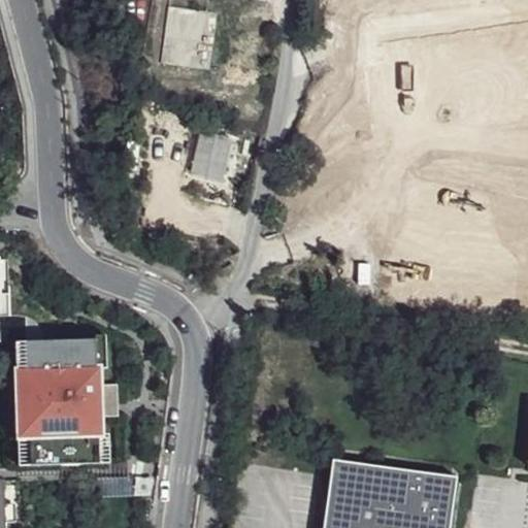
[(236,147),(203,139),(197,164),(229,172),(236,147)]
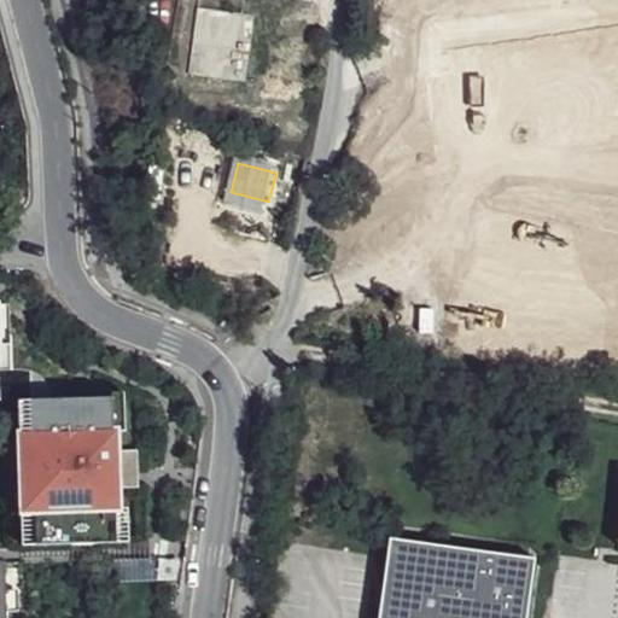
[(0,202),(10,202),(10,188),(0,188),(0,202)]
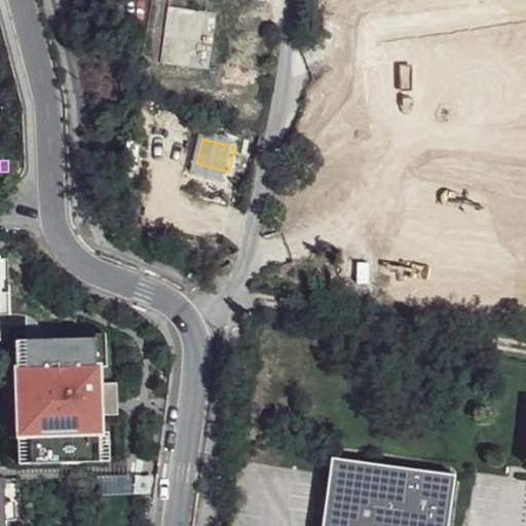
[(228,172),(196,163),(193,176),(225,184),(228,172)]
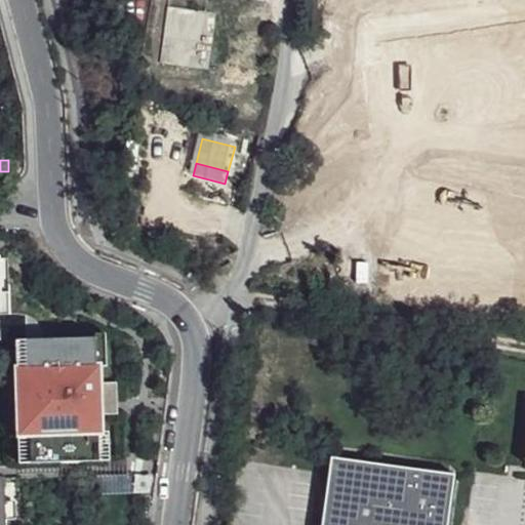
[(14,287),(11,254),(1,254),(4,288),(14,287)]
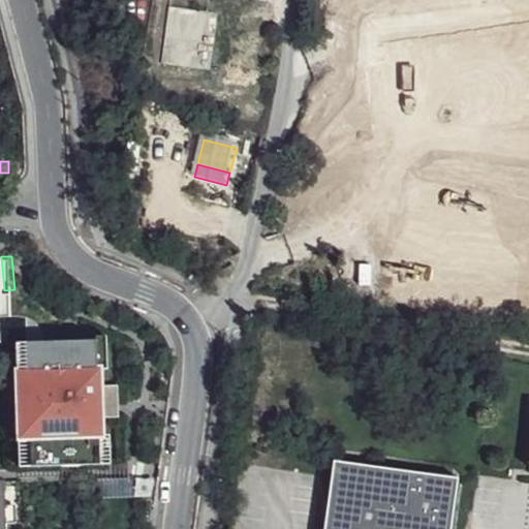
[(0,340),(8,340),(7,330),(0,330),(0,340)]
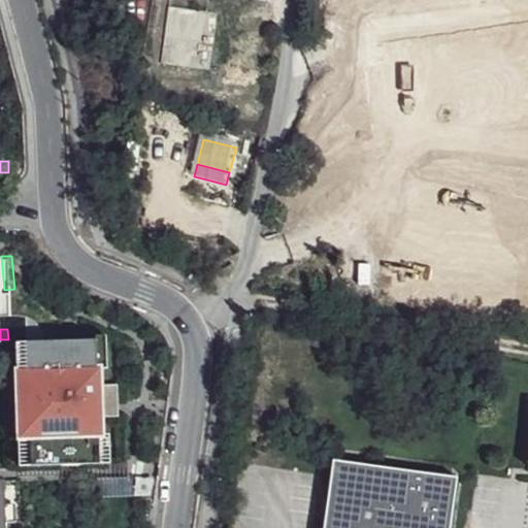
[(117,358),(114,329),(104,330),(106,359),(117,358)]
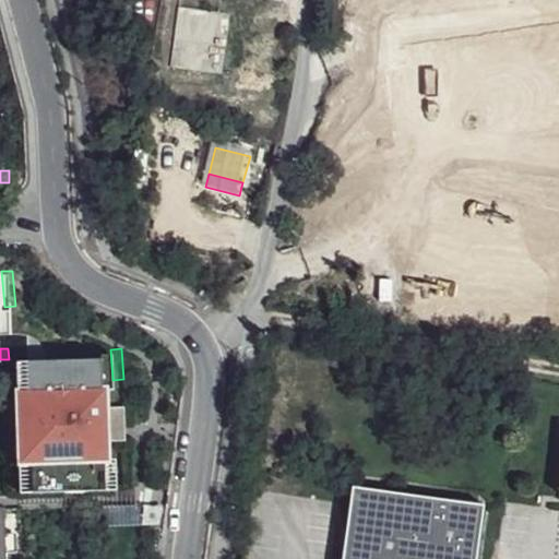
[(115,431),(114,417),(137,415),(135,396),(118,397),(116,379),(113,380),(110,349),(36,357),(40,405),(30,406),(33,441),(44,440),(48,486),(122,479),(119,449),(122,449),(121,431),(115,431)]
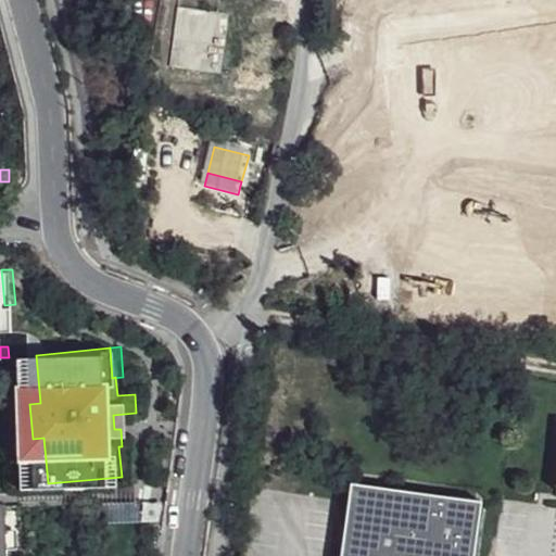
[(40,403),(36,355),(25,356),(29,404),(40,403)]
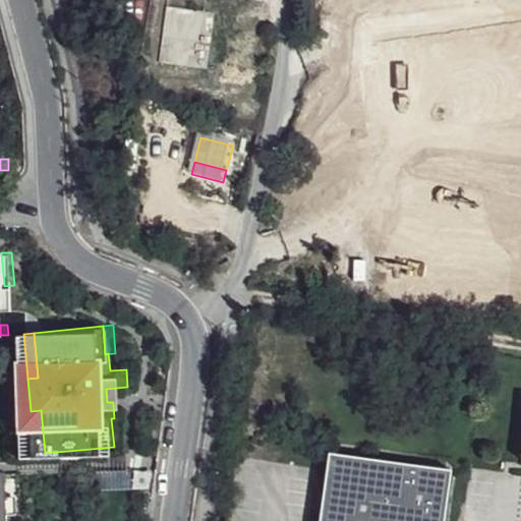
[(129,400),(127,387),(106,389),(107,402),(113,402),(129,400)]
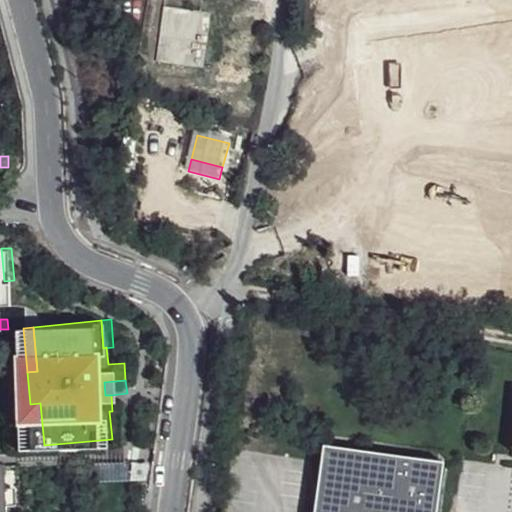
[(44,445),(40,403),(30,404),(34,446),(44,445)]
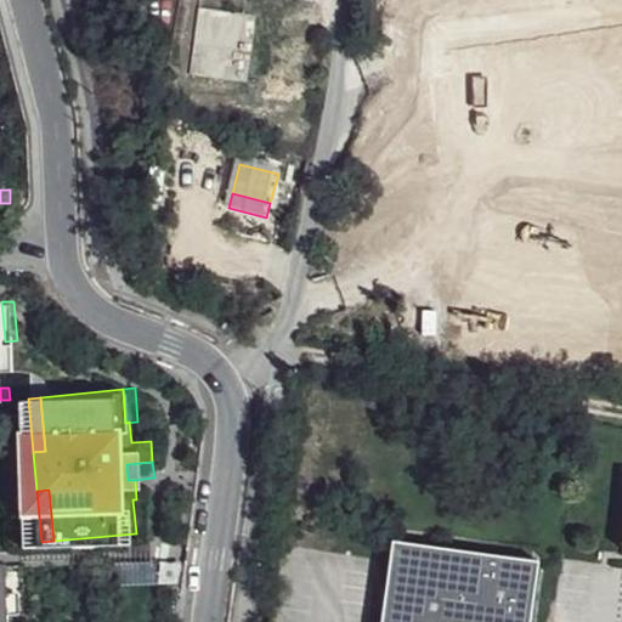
[(393,542),(382,621),(530,621),(539,563),(393,542)]
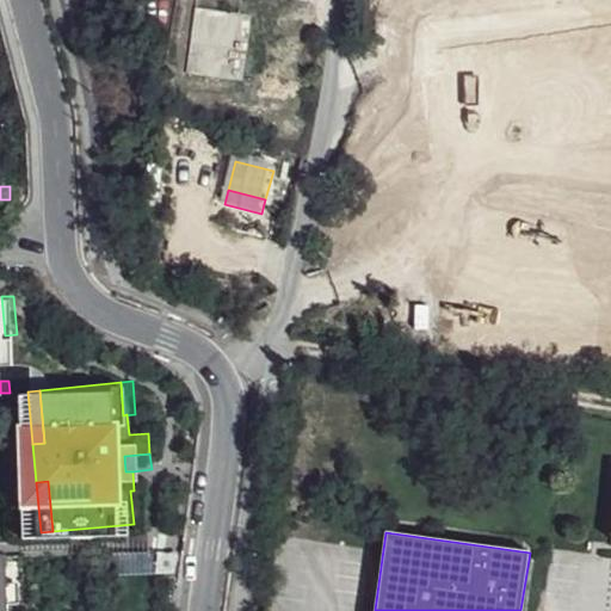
[(47,598),(42,548),(24,550),(29,599),(47,598)]
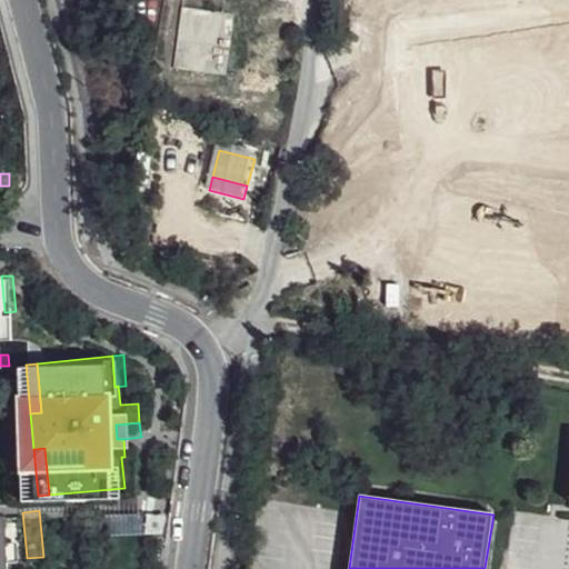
[(27,568),(27,558),(22,512),(0,513),(0,568),(27,568)]
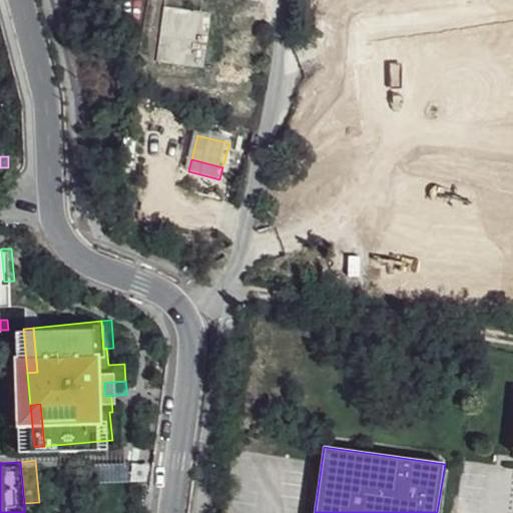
[(146,482),(149,464),(93,465),(95,483),(146,482)]
